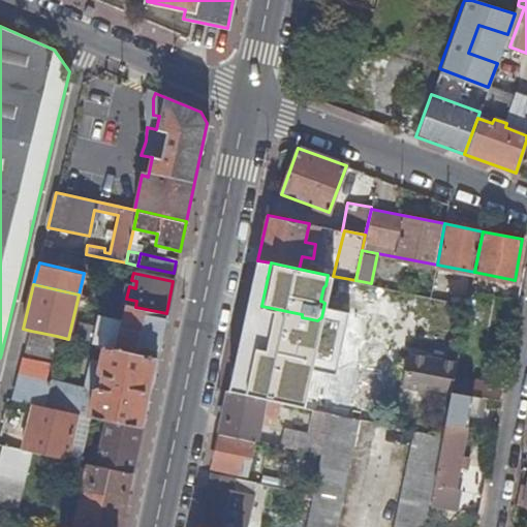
[(104,347),(156,359),(166,313),(135,307),(122,304),(120,310),(125,311),(123,321),(99,316),(93,344),(104,347)]
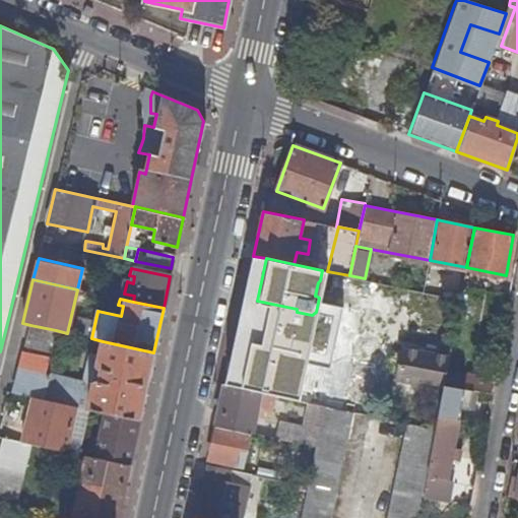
[(297,347),(302,328),(240,316),(237,334),(248,337),(240,379),(284,388),(293,346),(297,347)]
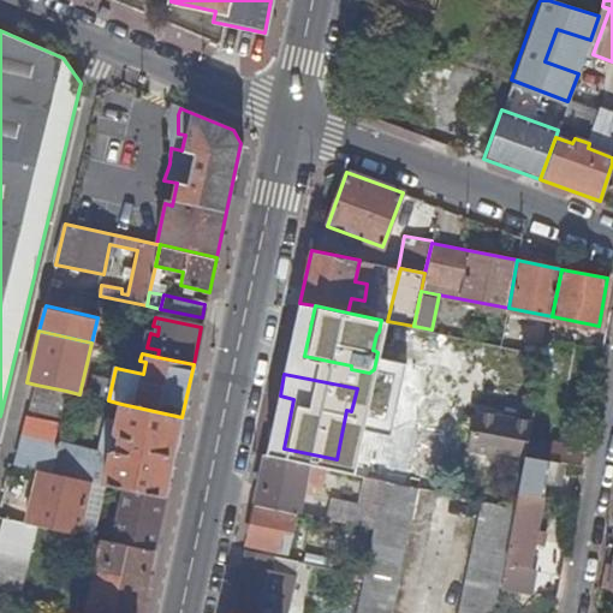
[(36,385),(17,465),(41,470),(91,481),(103,484),(124,488),(165,498),(182,417),(121,404),(118,420),(105,416),(99,446),(57,436),(66,391),(36,385)]
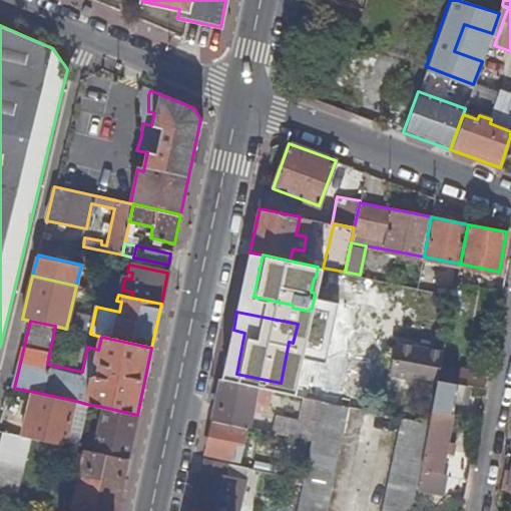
[(329,353),(333,332),(315,328),(312,349),(329,353)]
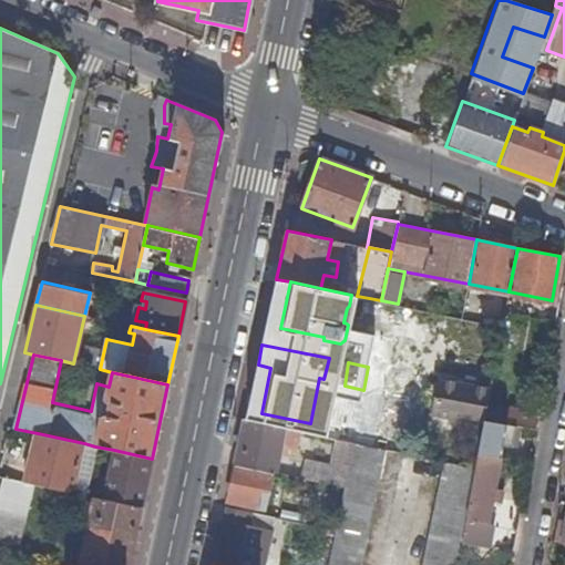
[(352,441),(351,443),(378,449),(410,455),(412,448),(379,441),(393,370),(368,365),(368,367),(363,390),(356,424),(352,441)]
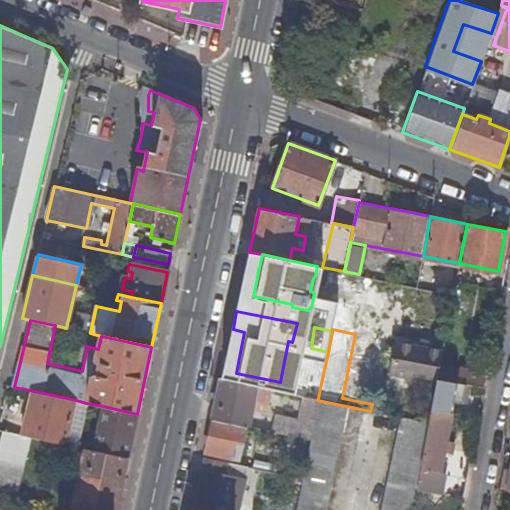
[(390,374),(437,383),(437,380),(443,351),(396,343),(390,374)]
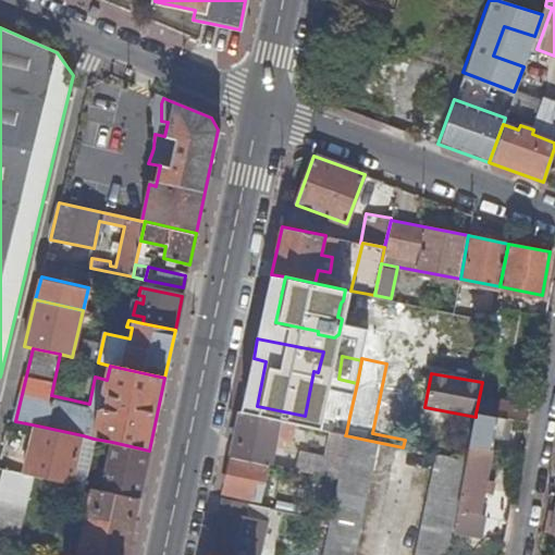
[(501,399),(497,418),(525,422),(528,405),(501,399)]
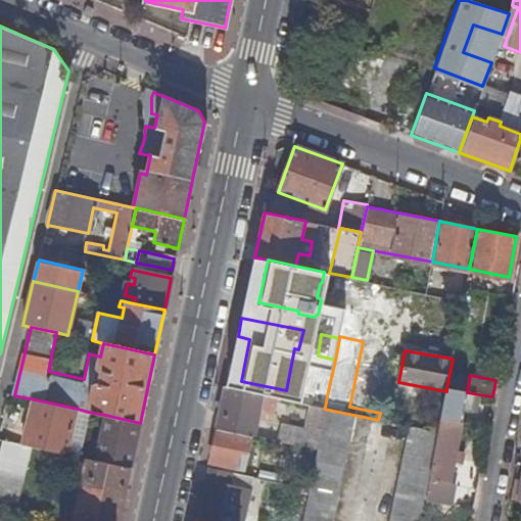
[(218,427),(252,435),(257,411),(275,414),(279,398),(227,387),(218,427)]
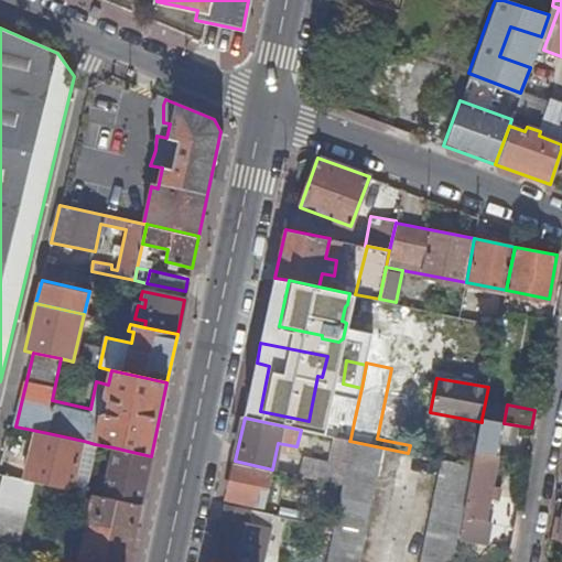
[(337,438),(349,441),(350,439),(354,422),(339,419),(337,438)]
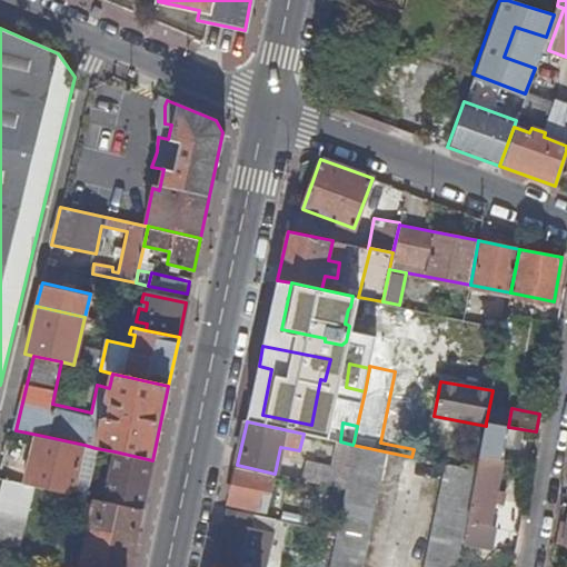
[(486,426),(480,456),(501,459),(508,427),(486,423),(486,426)]
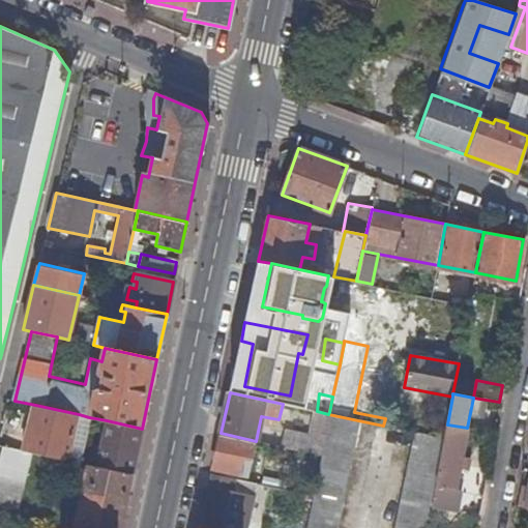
[(35,405),(24,450),(30,452),(49,457),(64,460),(67,461),(72,438),(79,414),(35,405)]
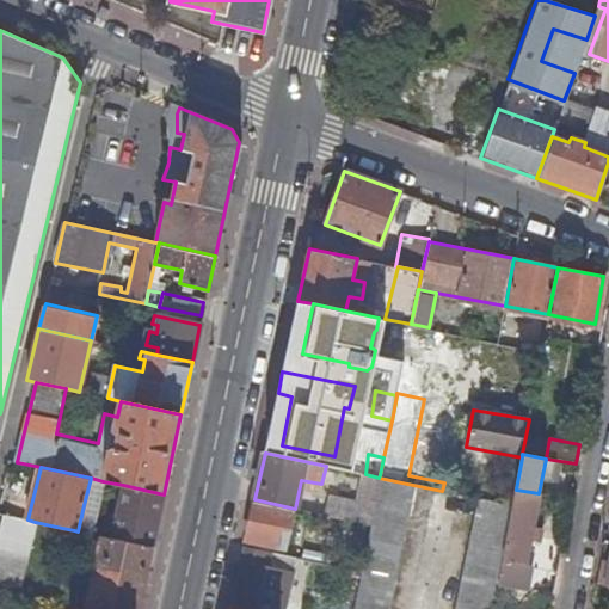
[(387,608),(413,485),(379,478),(375,500),(369,526),(352,608),(387,608)]
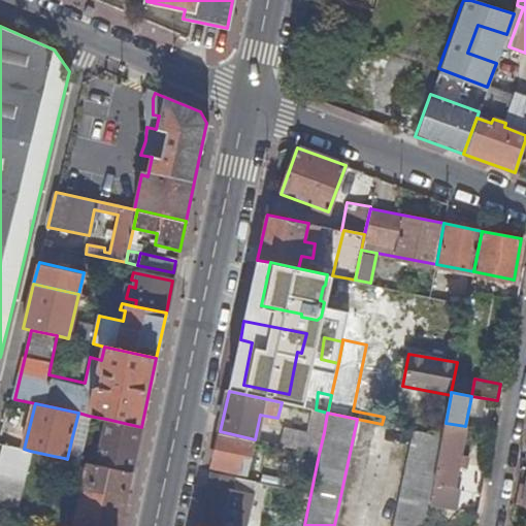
[(141,427),(106,419),(99,455),(134,462),(141,427)]
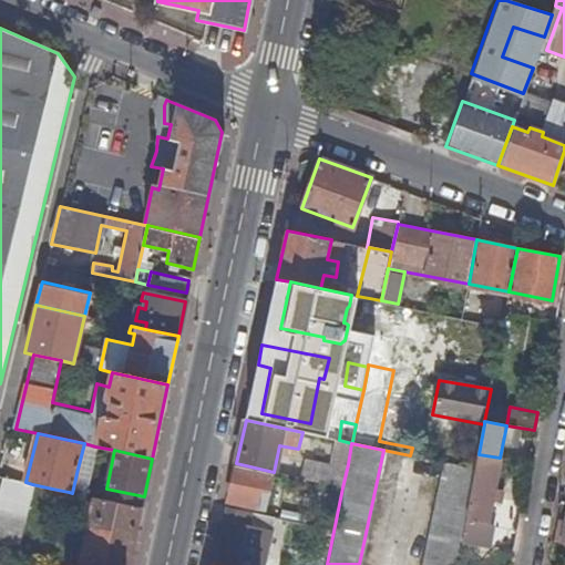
[(479,454),(475,470),(475,471),(462,540),(490,545),(494,524),(489,523),(500,458),(479,454)]
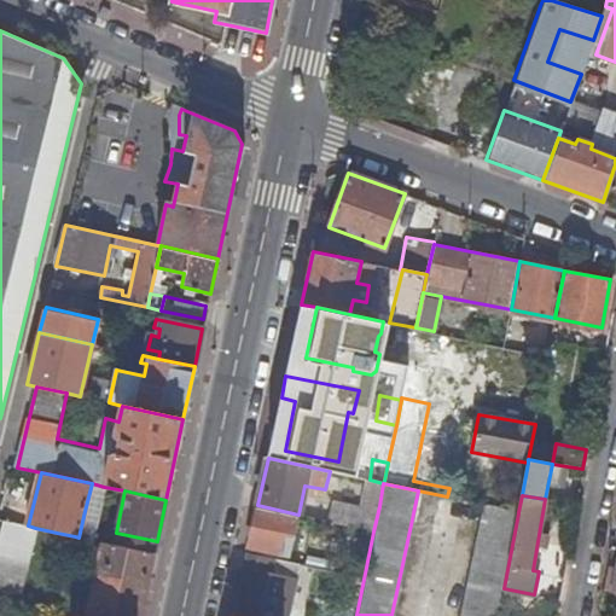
[(373,532),(379,506),(362,501),(355,527),(373,532)]
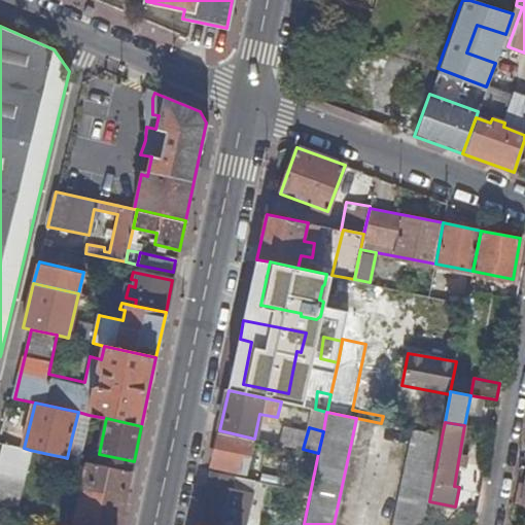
[(247,474),(254,439),(219,430),(212,465),(247,474)]
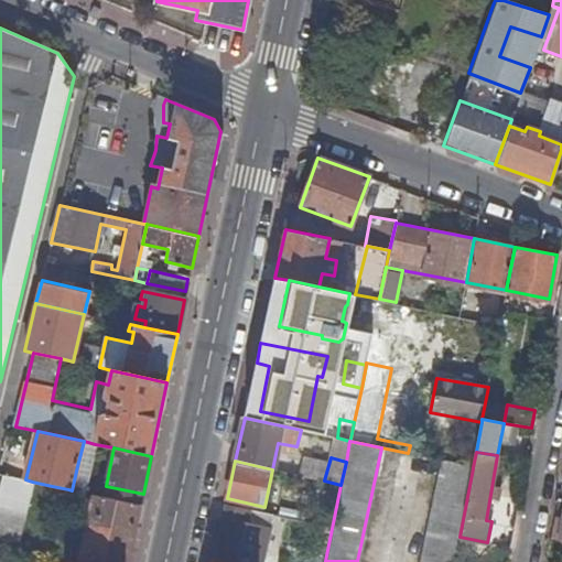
[(441,462),(418,561),(451,561),(473,468),(441,462)]
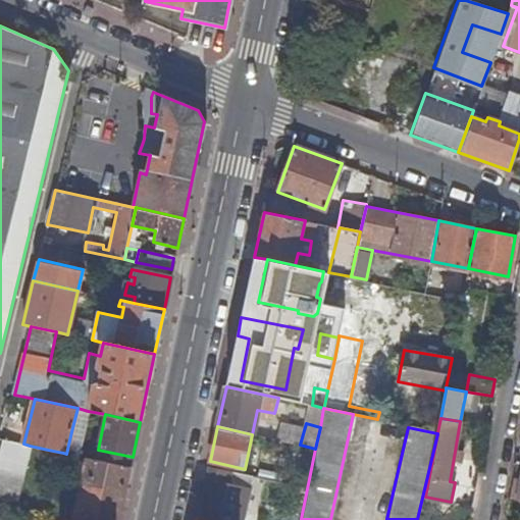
[(2,439),(0,449),(0,513),(13,516),(30,446),(23,444),(2,439)]
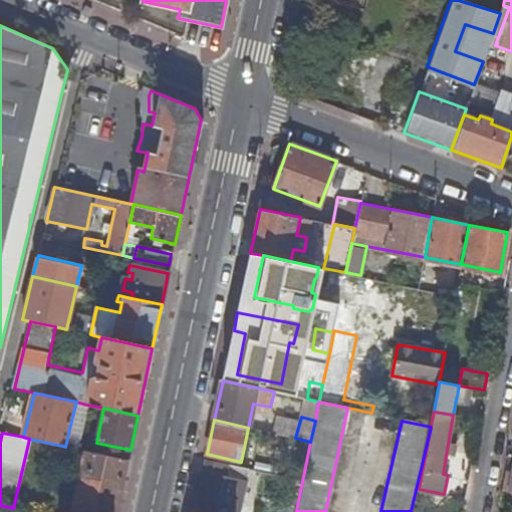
[(73,464),(77,449),(65,447),(62,446),(47,443),(43,458),(73,464)]
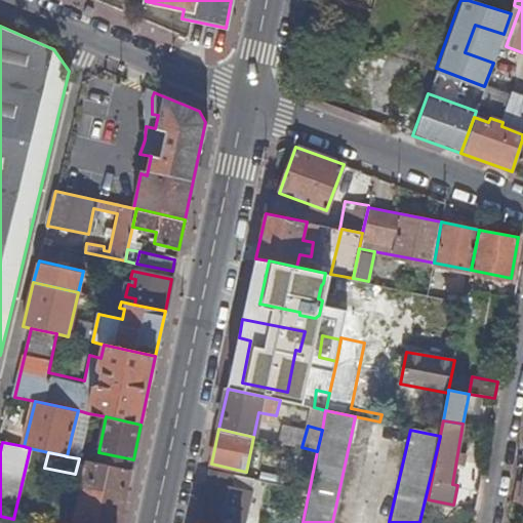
[(119,522),(130,470),(88,460),(82,489),(78,496),(79,503),(75,522),(119,522)]
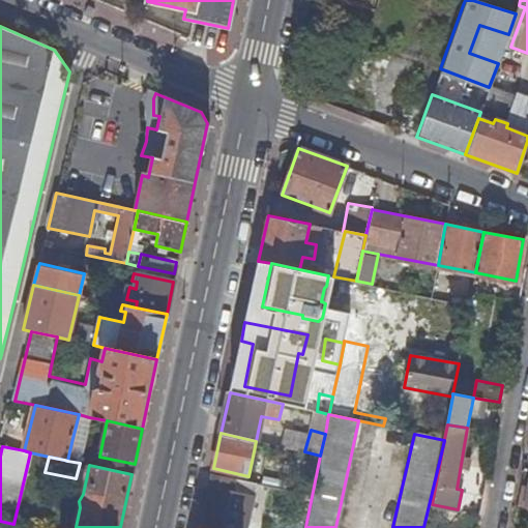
[(212,474),(200,527),(224,527),(226,521),(247,525),(251,509),(258,509),(259,505),(252,503),(254,495),(245,493),(232,490),(234,478),(212,474)]
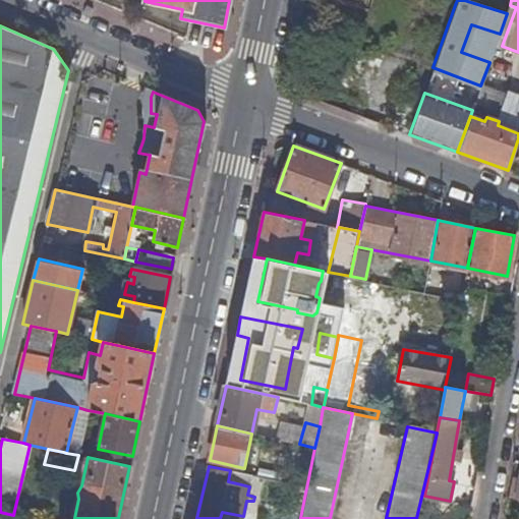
[(241,484),(243,473),(230,470),(228,481),(241,484)]
